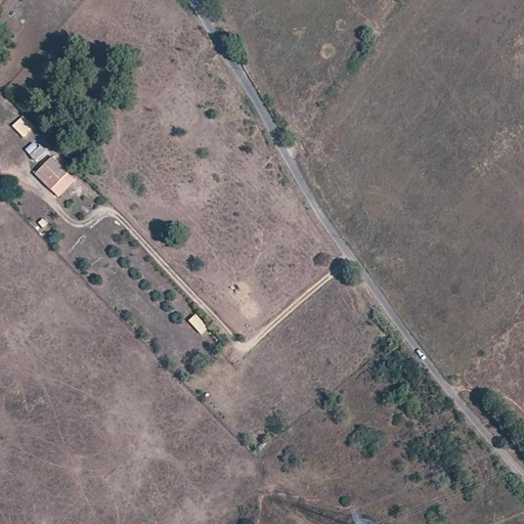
[(34,129),(24,119),(12,128),(23,139),(34,129)]
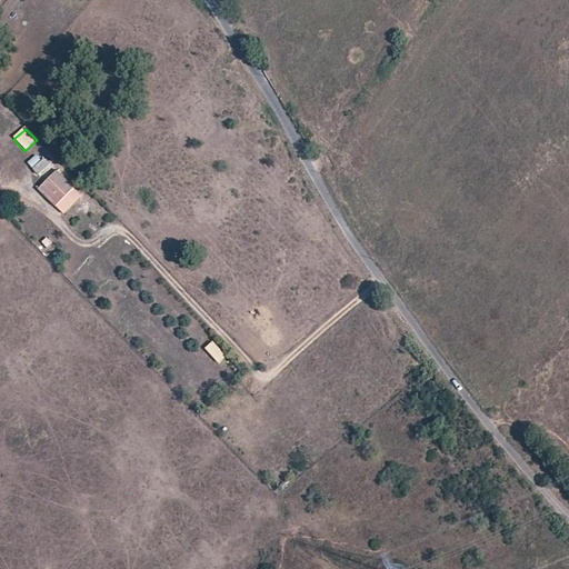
[(45,159),(33,169),(39,176),(50,166),(45,159)]
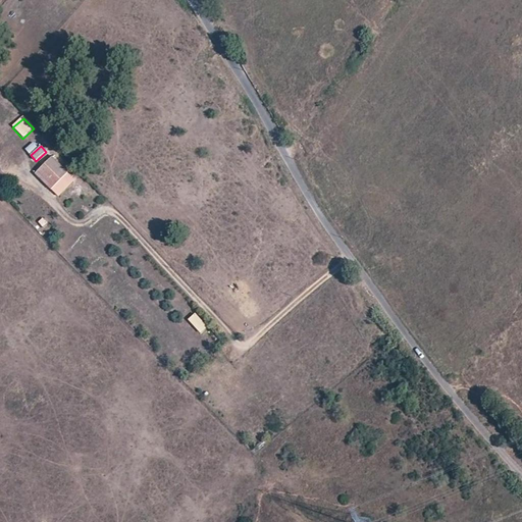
[(53,157),(36,173),(44,181),(51,190),(68,172),(53,157)]
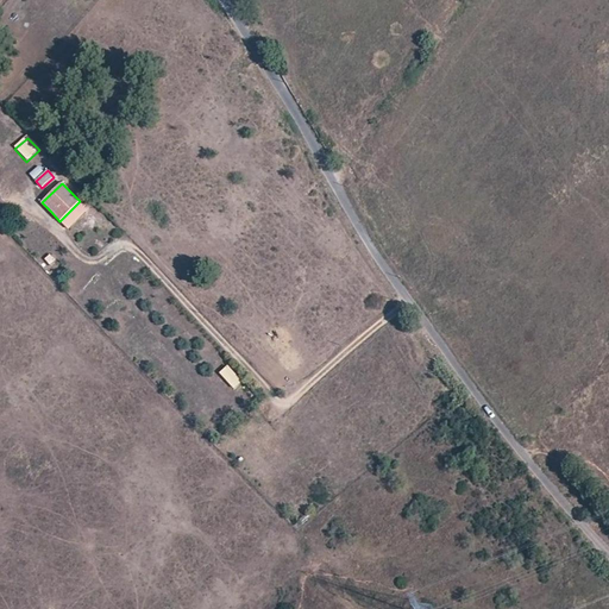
[(80,201),(60,221),(68,230),(88,209),(80,201)]
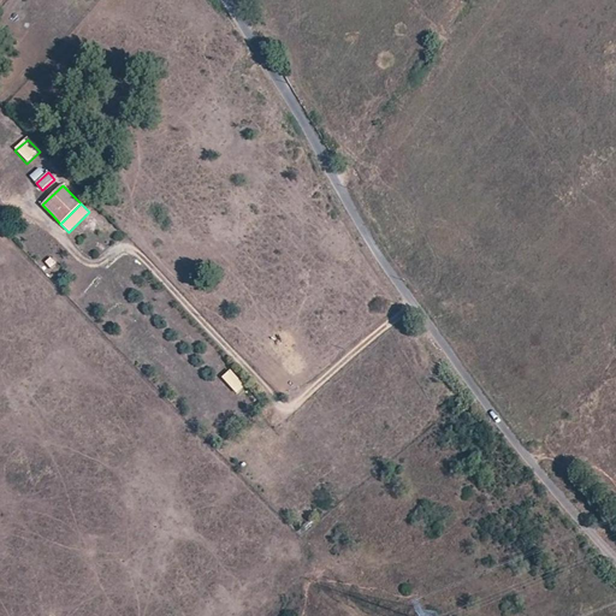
[(52,256),(46,262),(49,267),(57,264),(52,256)]
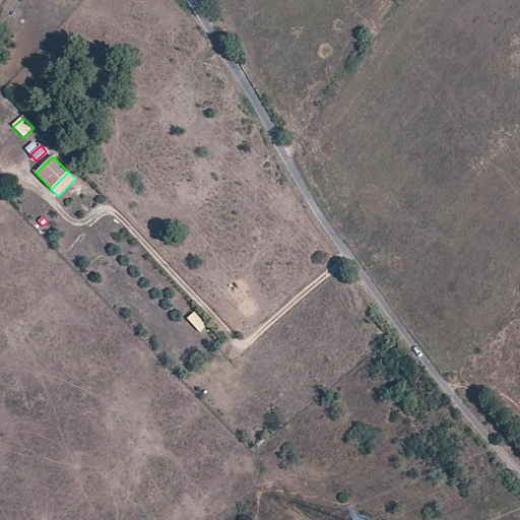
[(110,243),(107,251),(118,255),(121,247),(110,243)]
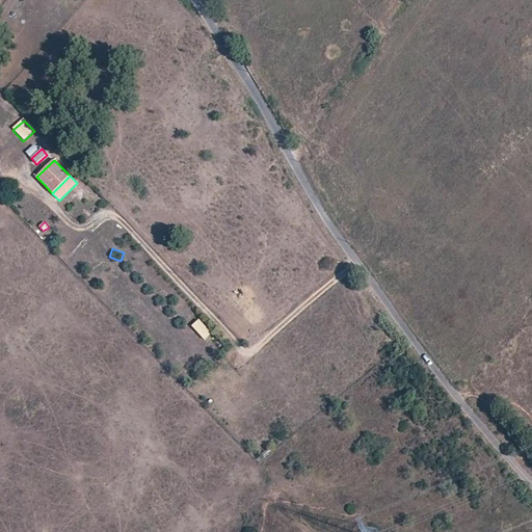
[(198,319),(191,326),(205,340),(212,333),(198,319)]
